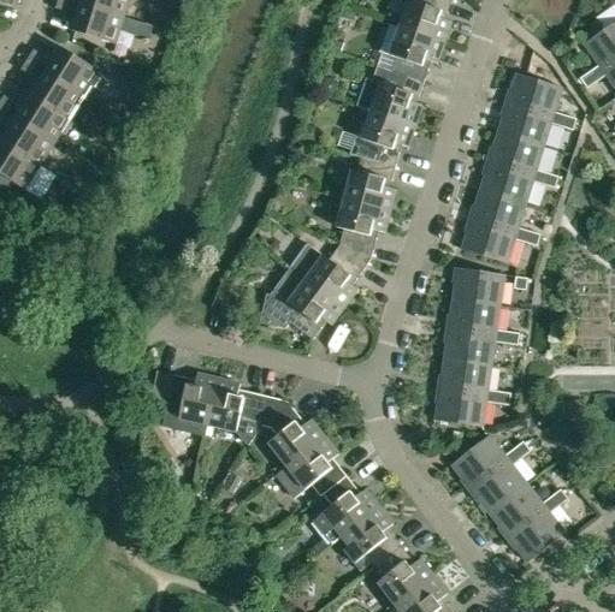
[(65,10),(69,0),(52,0),(51,5),(65,10)]
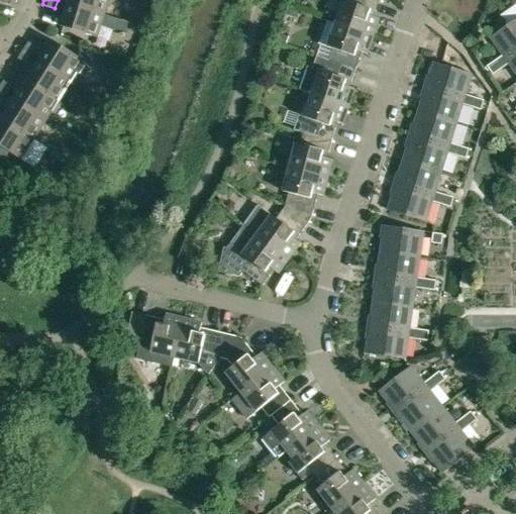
[(103,14),(107,0),(66,0),(66,2),(103,14)]
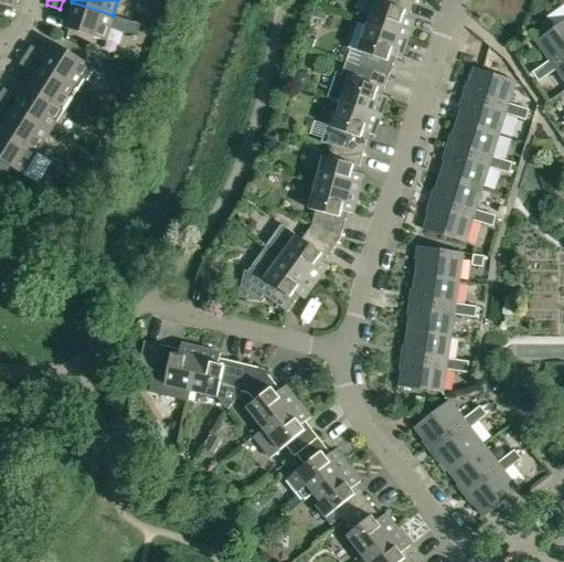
[(373,0),(365,23),(407,39),(414,19),(402,16),(404,9),(410,11),(413,0),(373,0)]
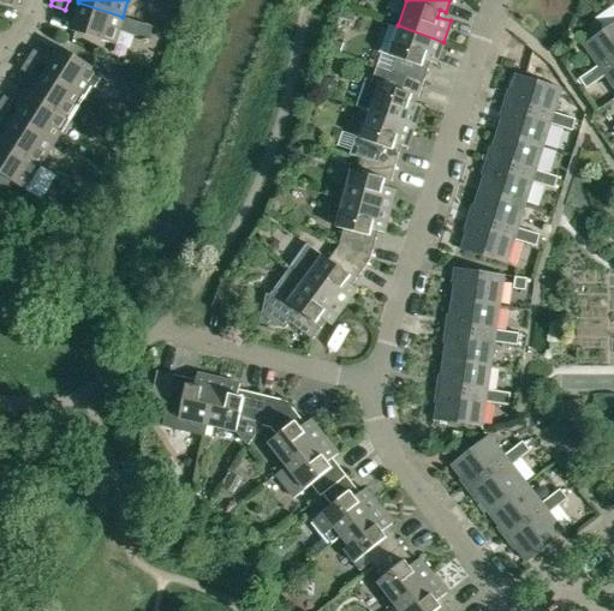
[(114,42),(123,17),(78,3),(71,29),(114,42)]
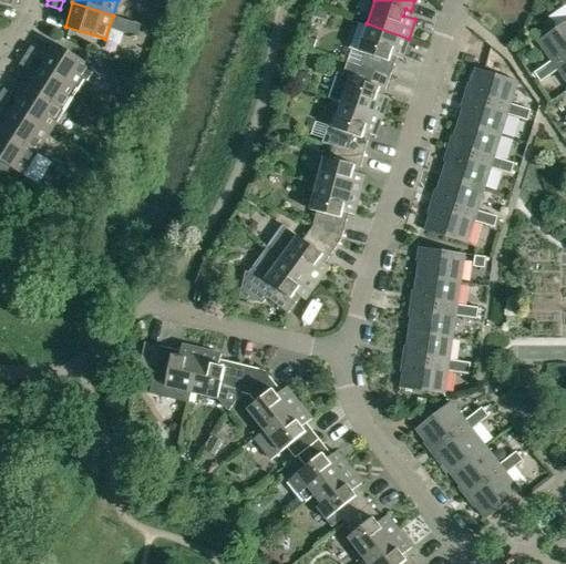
[(553,63),(565,53),(565,19),(536,40),(549,59),(542,64),(547,74),(556,68),(553,63)]
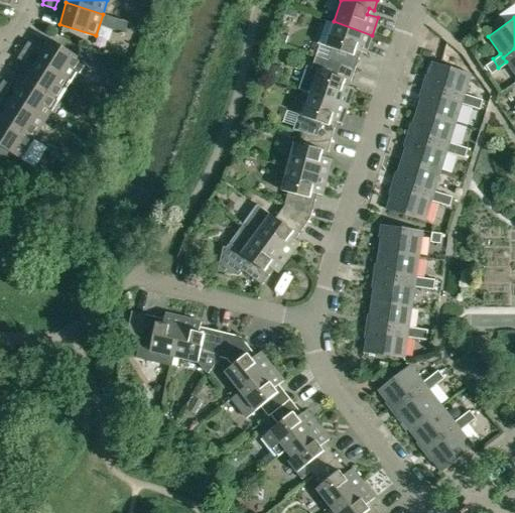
[(366,52),(372,35),(334,21),(326,44),(331,46),(327,58),(354,68),(359,56),(353,54),(355,48),(366,52)]
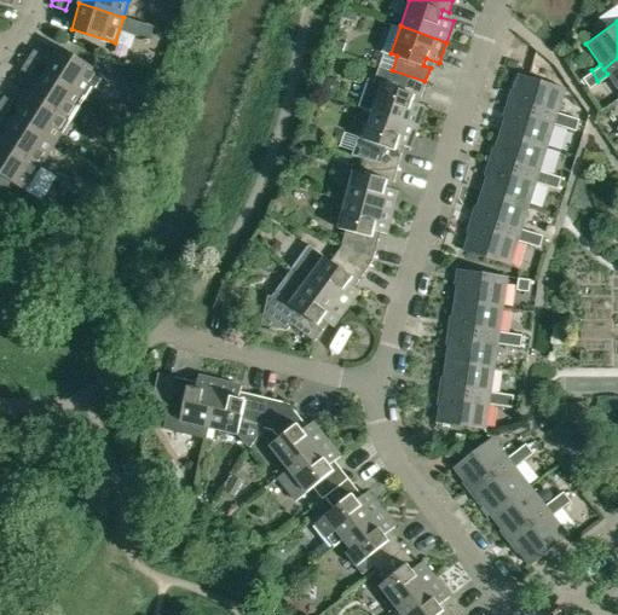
[(29,46),(23,56),(35,64),(42,53),(29,46)]
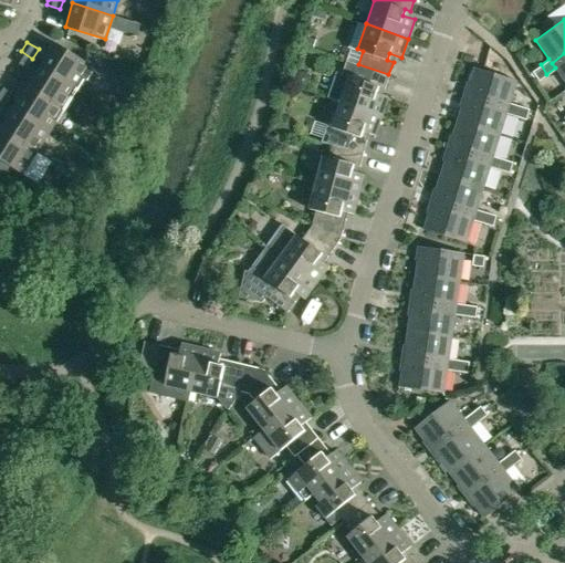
[(41,63),(77,86),(91,65),(55,42),(41,63)]
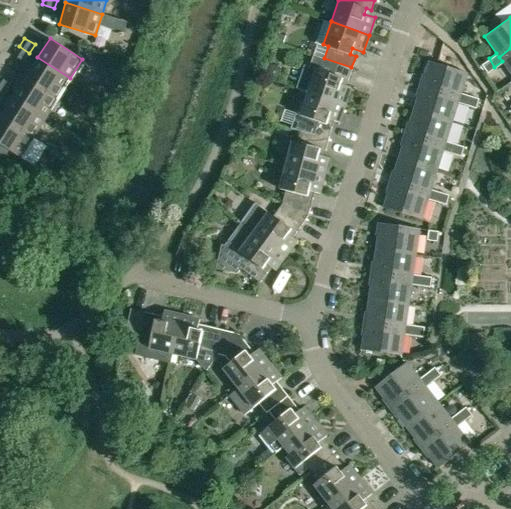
[(24,61),(29,53),(19,46),(13,54),(24,61)]
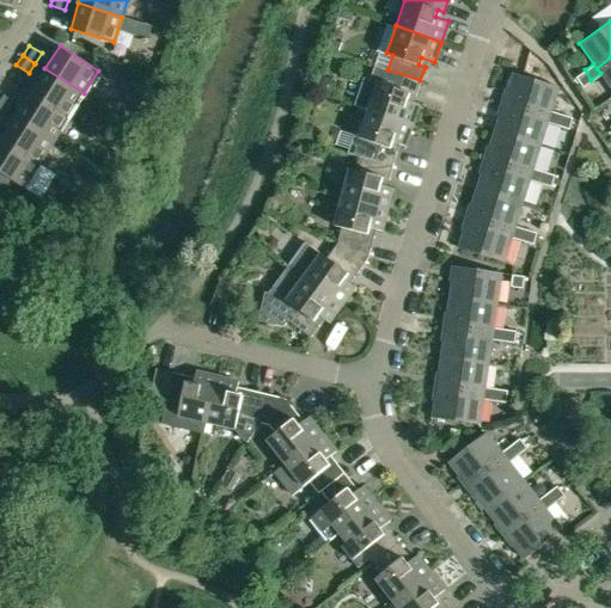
[(610,87),(610,57),(597,68),(600,73),(610,87)]
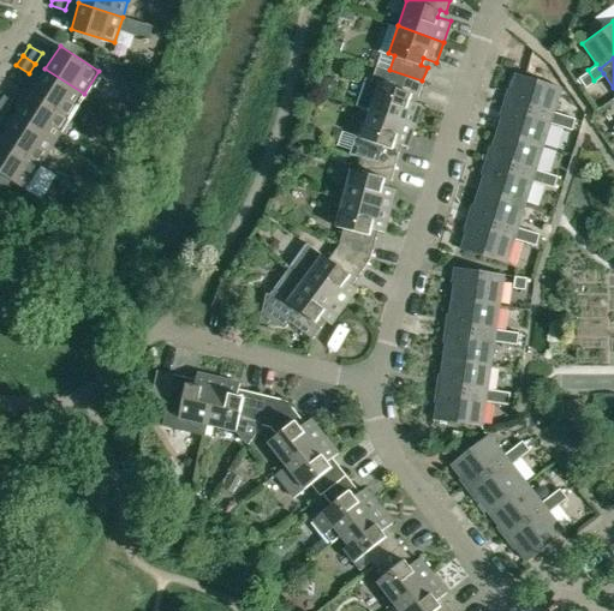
[(353,103),(369,109),(415,125),(422,105),(409,100),(411,94),(417,95),(422,81),(389,70),(389,71),(375,65),(369,82),(362,79),(353,103)]
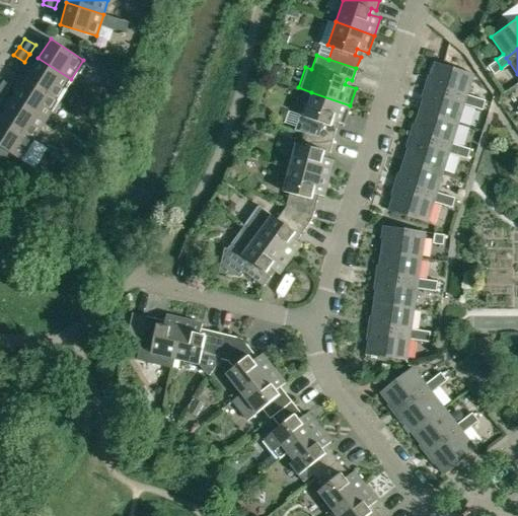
[(58,99),(71,79),(38,58),(25,78),(58,99)]
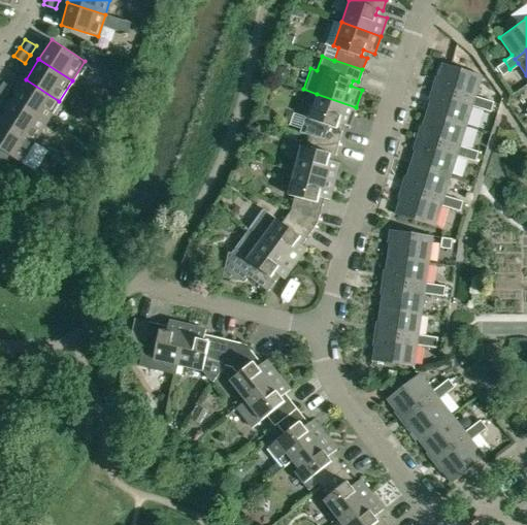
[(502,74),(509,69),(504,60),(496,66),(499,69),(502,74)]
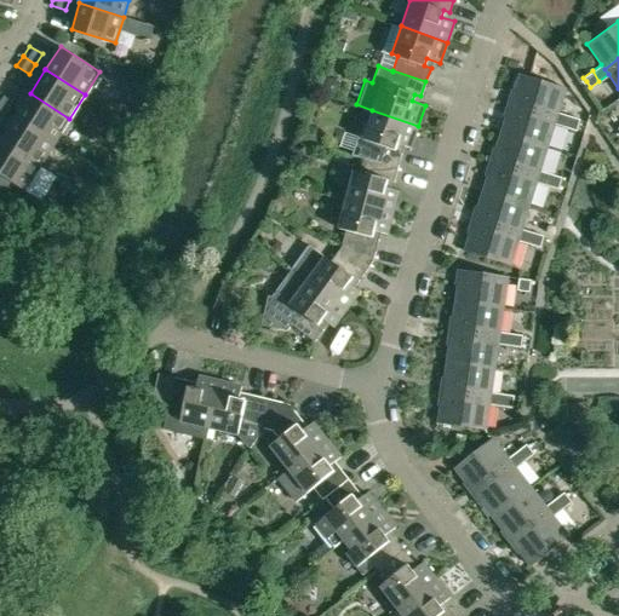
[(557,111),(559,109),(563,90),(565,87),(519,73),(513,93),(515,95),(513,103),(508,102),(506,102),(556,117),(557,111)]
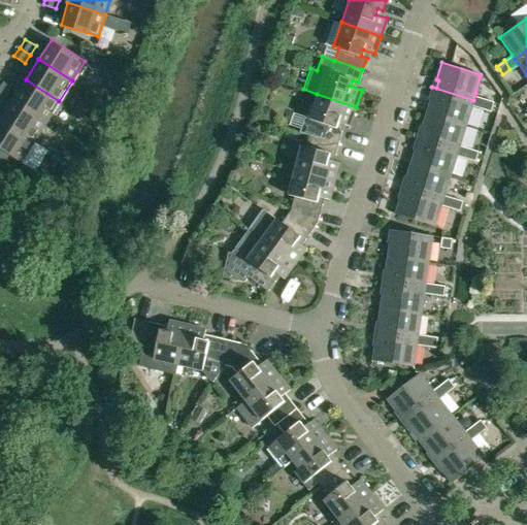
[(0,91),(5,94),(10,86),(0,79),(0,91)]
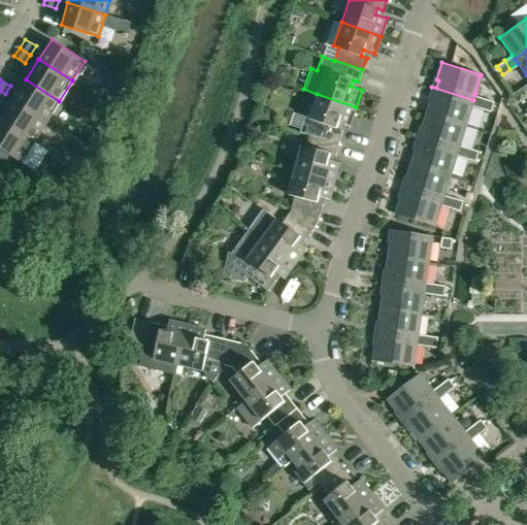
[(12,100),(45,122),(59,101),(26,79),(12,100)]
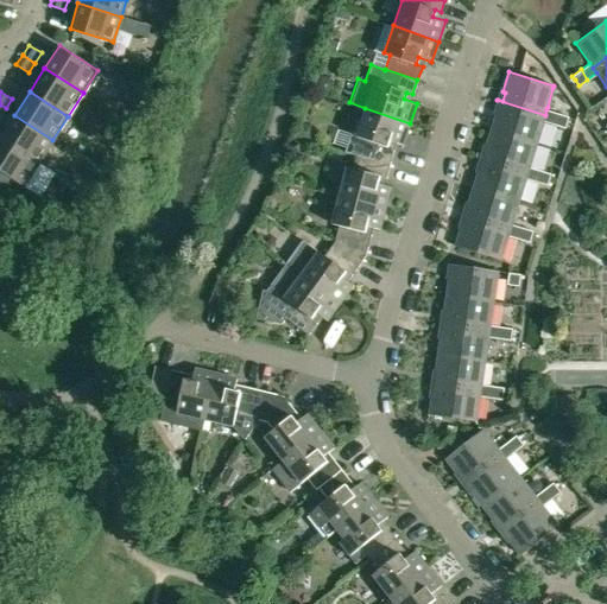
[(497,110),(491,129),(536,144),(543,120),(554,124),(557,113),(547,109),(545,115),(497,100),(497,101),(501,102),(499,110),(497,110)]
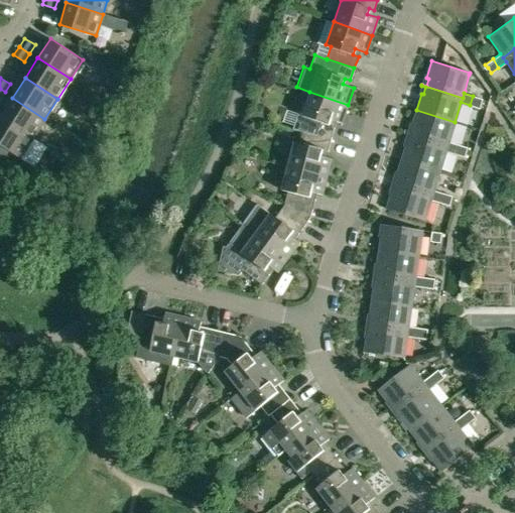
[(303,131),(331,138),(334,126),(329,125),(331,119),(342,123),(348,105),(309,92),(301,116),(306,118),(303,131)]
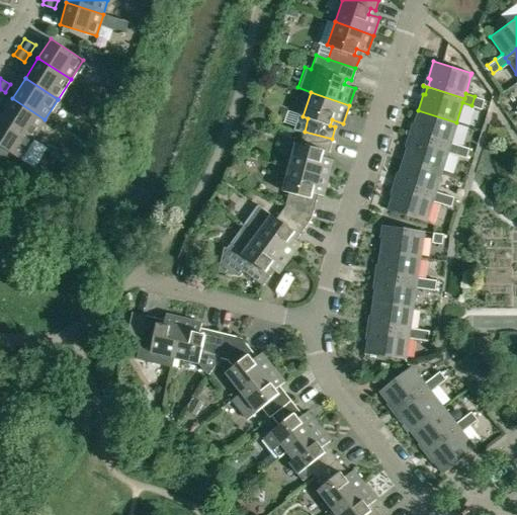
[(481,108),(482,103),(484,98),(475,96),(471,105),(481,108)]
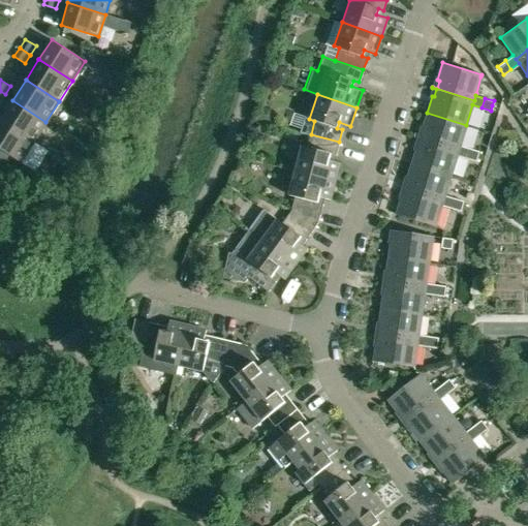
[(33,142),(45,122),(12,100),(0,119),(0,122),(33,142)]
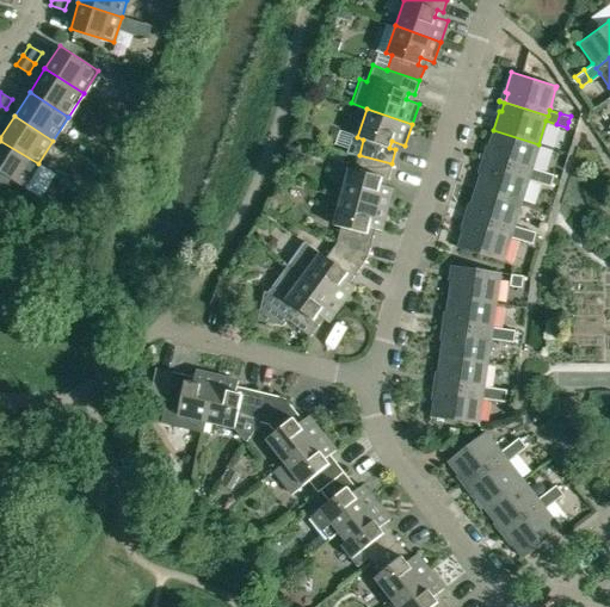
[(531,167),(538,144),(493,130),(487,149),(490,150),(487,159),(482,158),(482,159),(529,173),(531,167)]
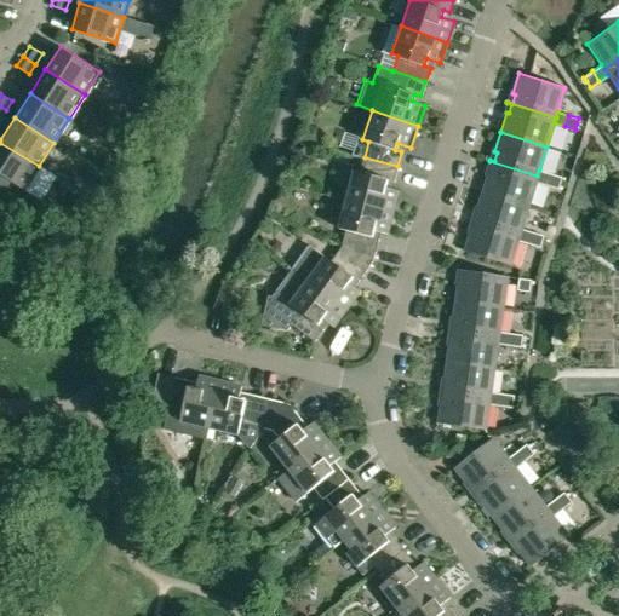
[(0,174),(24,189),(39,166),(0,143),(0,174)]
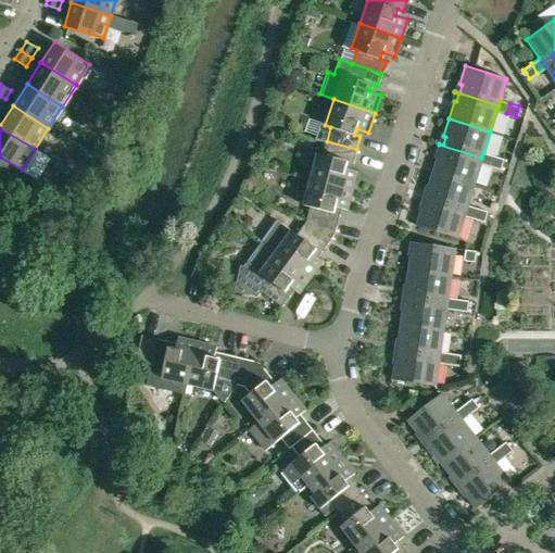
[(316,152),(310,178),(352,190),(357,171),(345,167),(348,161),(353,163),(356,149),(327,141),(324,154),(316,152)]
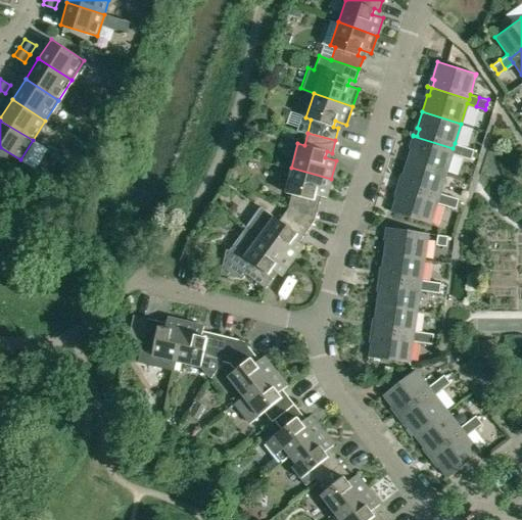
[(412,144),(406,161),(445,174),(452,153),(461,156),(464,146),(455,143),(453,148),(413,136),(412,136),(416,137),(414,145),(412,144)]
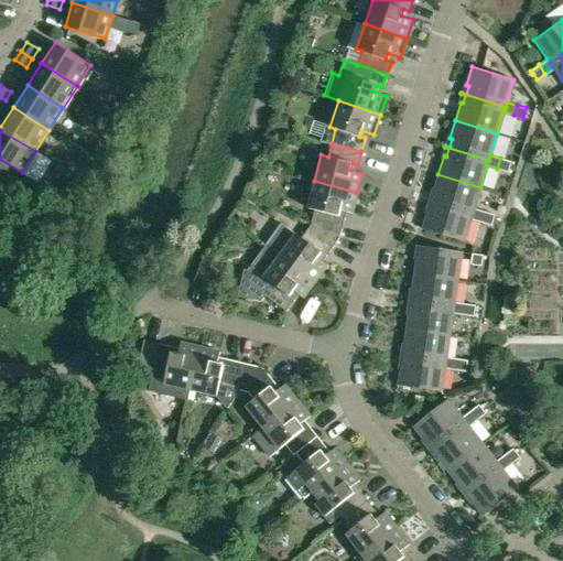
[(510,161),(500,158),(497,169),(507,171),(508,166),(510,161)]
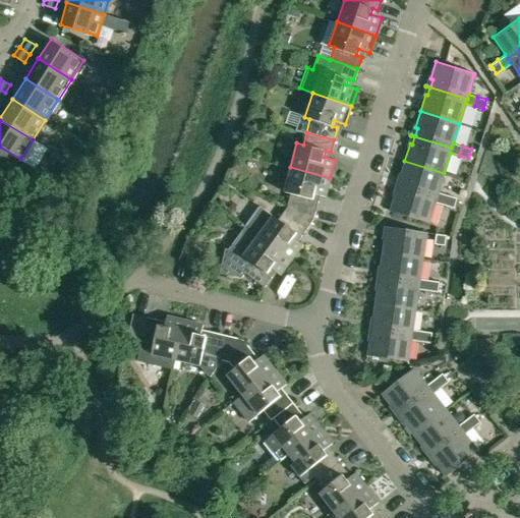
[(438,191),(444,173),(404,161),(400,177),(402,177),(400,184),(396,183),(395,184),(436,197),(438,191)]
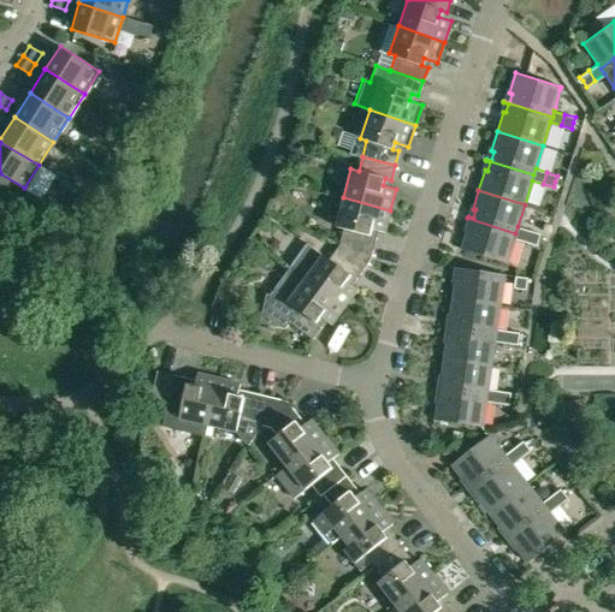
[(390,211),(343,197),(336,226),(342,227),(338,244),(371,257),(376,237),(370,235),(372,229),(385,231),(390,211)]
